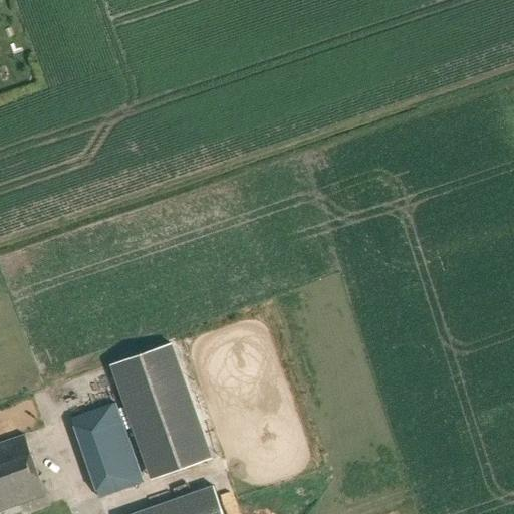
[(179,343),(113,360),(127,412),(141,409),(142,412),(161,408),(170,442),(167,443),(163,429),(147,433),(158,474),(201,462),(198,451),(207,448),(179,343)]
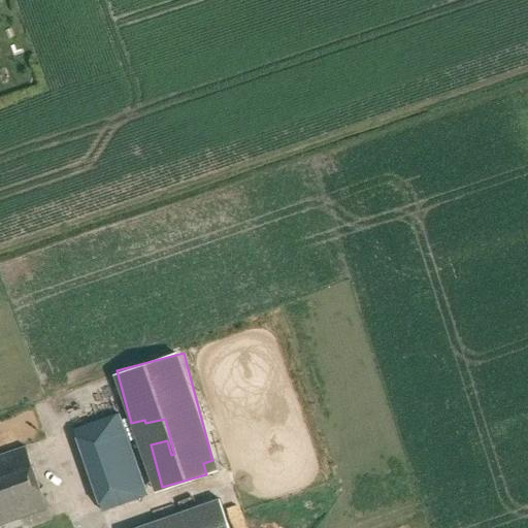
[(74,428),(100,508),(147,493),(121,413),(74,428)]
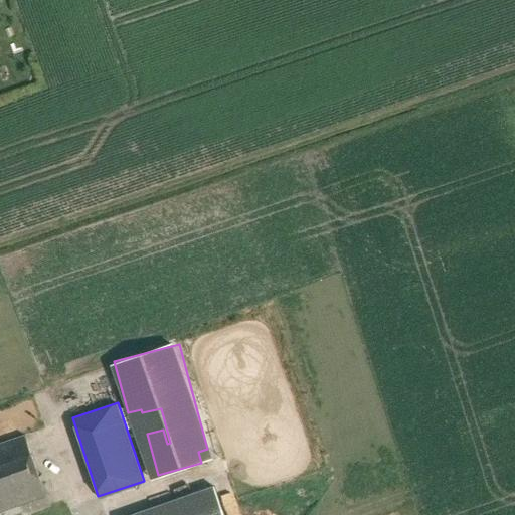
[(0,514),(46,499),(26,439),(0,447),(0,514)]
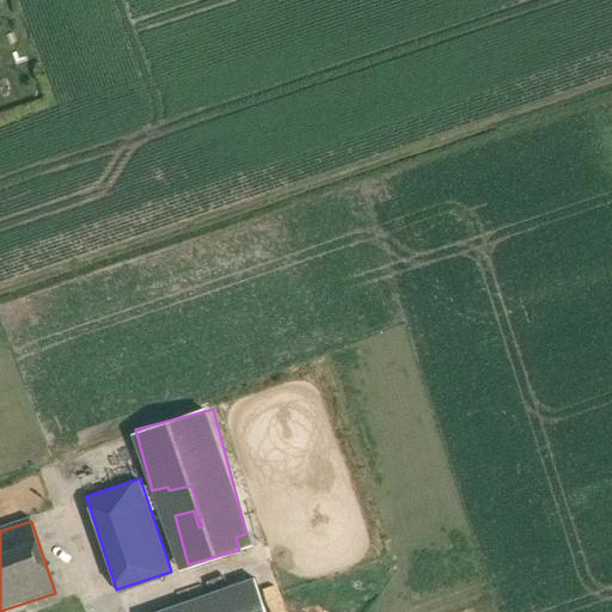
[(263,611),(251,577),(147,611),(263,611)]
